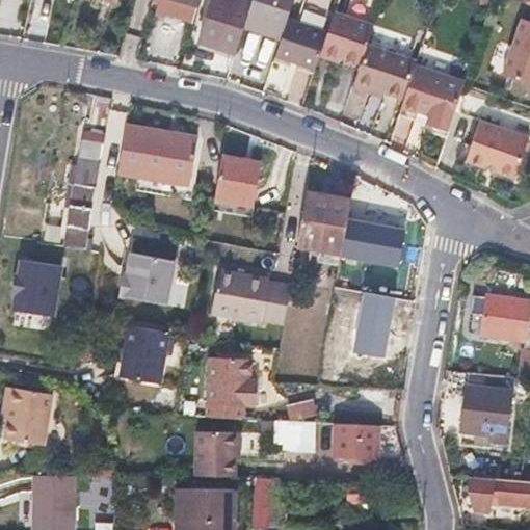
[(234,56),(244,25),(249,7),(232,2),(224,0),(212,0),(204,28),(220,33),(215,50),(234,56)]
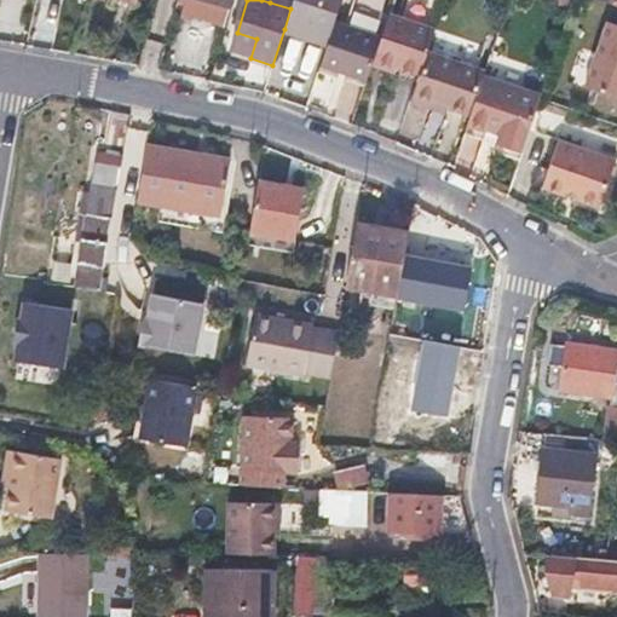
[(284,29),(324,41),(330,23),(338,0),(293,0),(290,9),(284,29)]
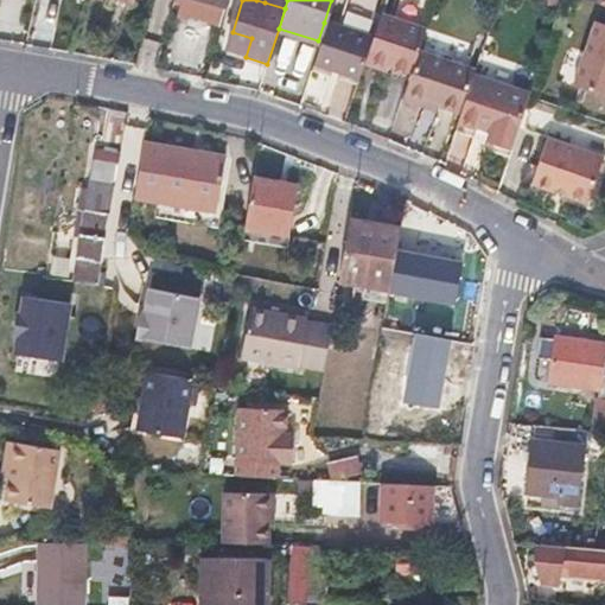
[(604,0),(575,0),(604,10),(604,0)]
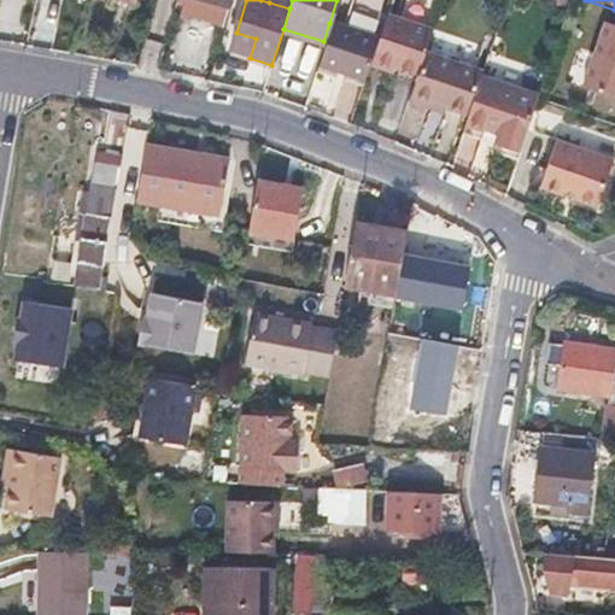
[(375,37),(365,65),(394,76),(417,83),(426,57),(433,36),(381,18),(375,37)]
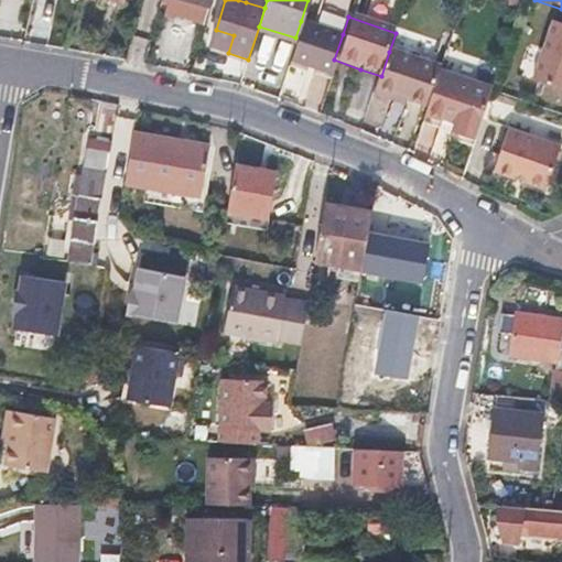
[(295,38),(285,68),(301,74),(304,65),(330,74),(334,60),(343,34),(301,21),(295,38)]
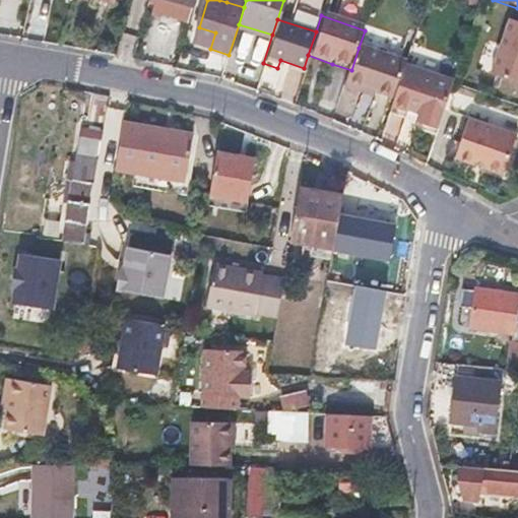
[(517,24),(507,21),(490,76),(517,85),(517,24)]
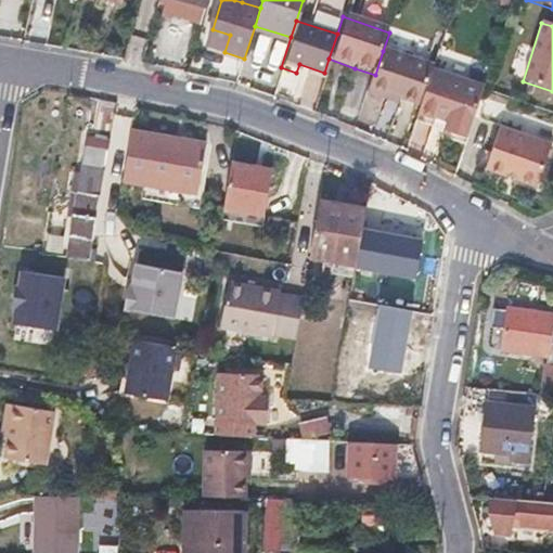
[(208,47),(224,52),(230,35),(213,29),(208,47)]
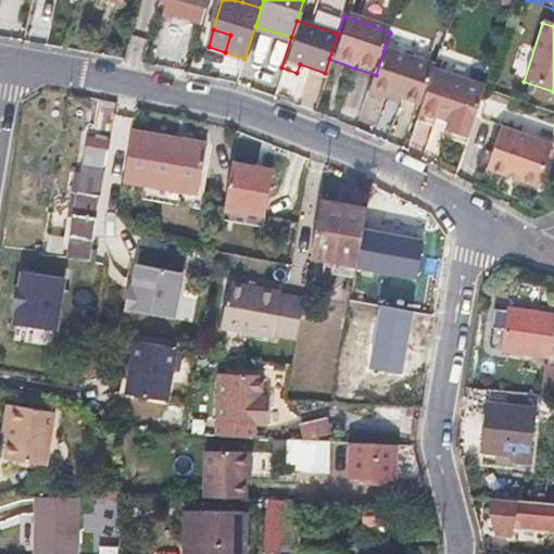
[(431,73),(433,68),(383,51),(376,75),(373,82),(368,96),(387,102),(389,98),(419,108),(431,73)]
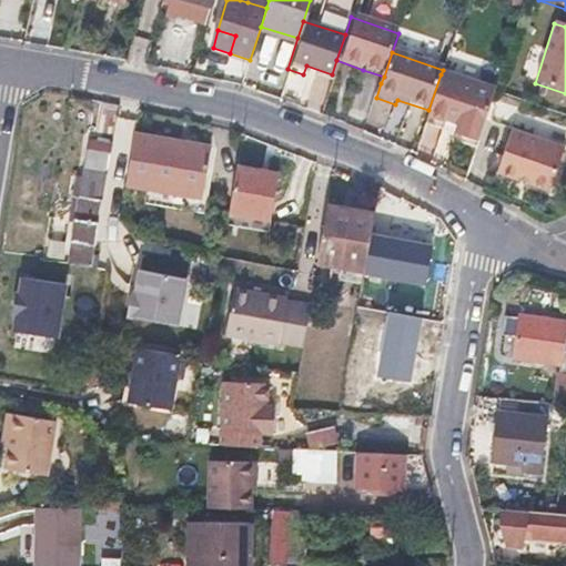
[(361,77),(381,83),(384,77),(363,70),(361,77)]
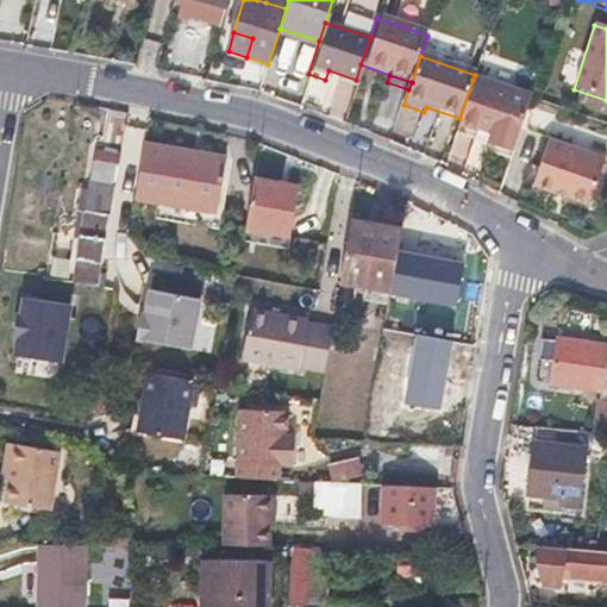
[(511,154),(530,98),(473,80),(460,118),(457,127),(474,133),(488,138),(486,146),(511,154)]
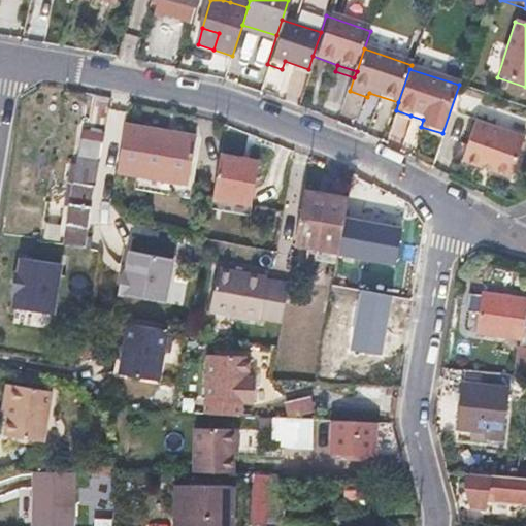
[(423,120),(411,116),(408,123),(421,127),(423,120)]
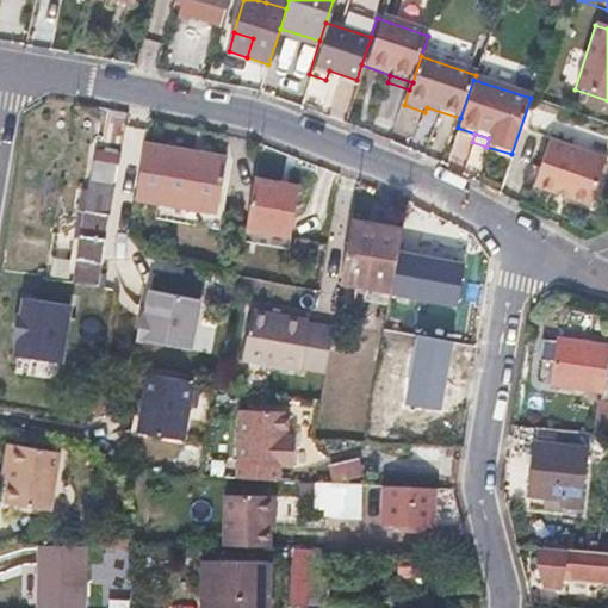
[(547,141),(532,187),(588,208),(603,161),(547,141)]
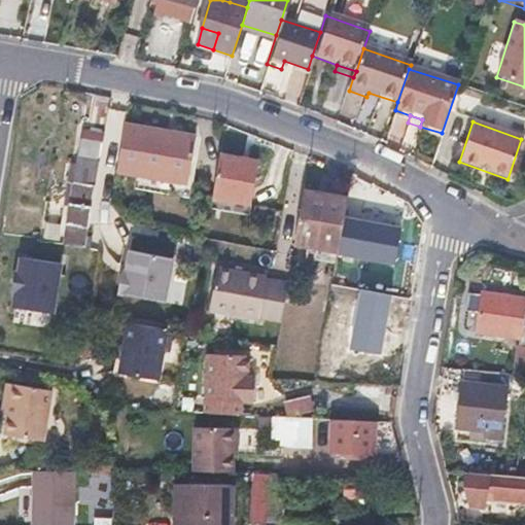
[(121,126),(113,174),(139,178),(191,186),(199,139),(121,126)]
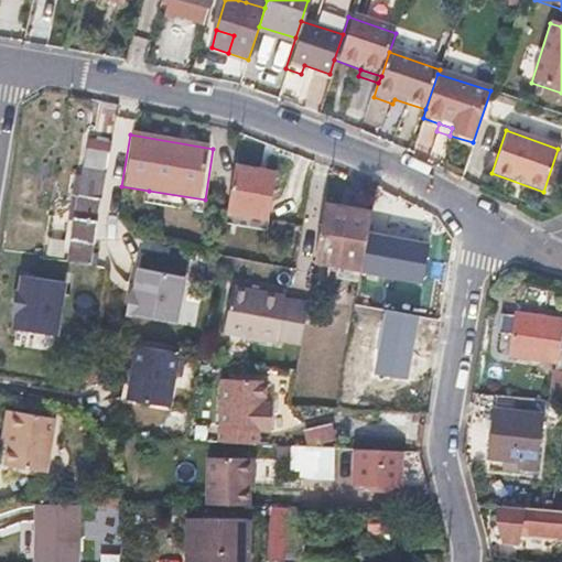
[(106,153),(97,153),(89,152),(87,161),(82,161),(65,263),(89,268),(106,153)]
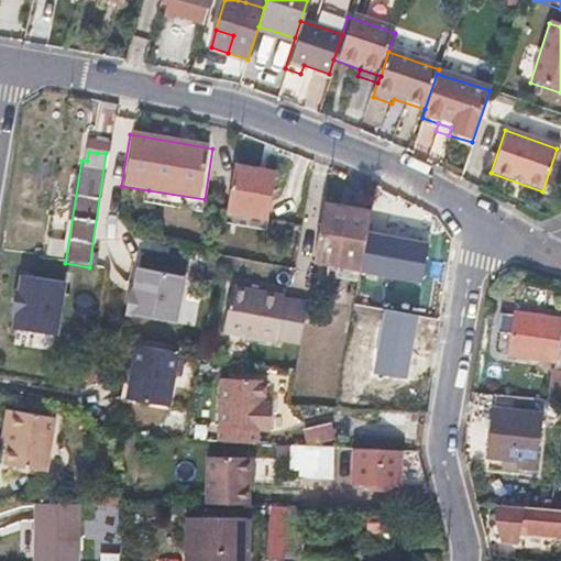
[(237,166),(229,212),(266,220),(275,173),(237,166)]
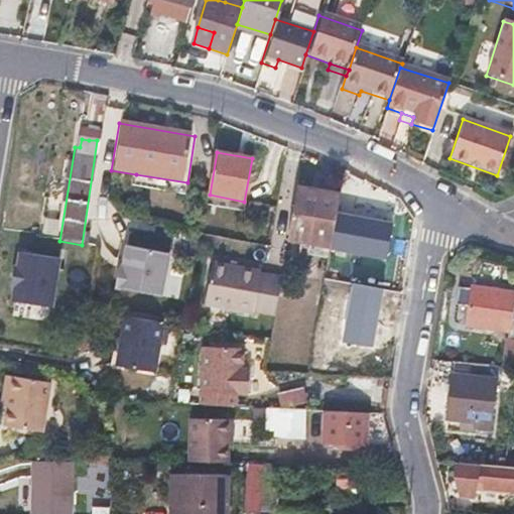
[(187,182),(136,174),(134,185),(185,194),(187,182)]
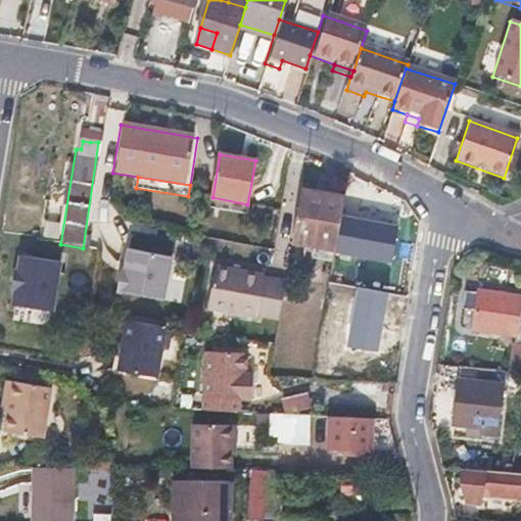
[(334,250),(338,225),(343,198),(300,191),(291,244),(334,250)]
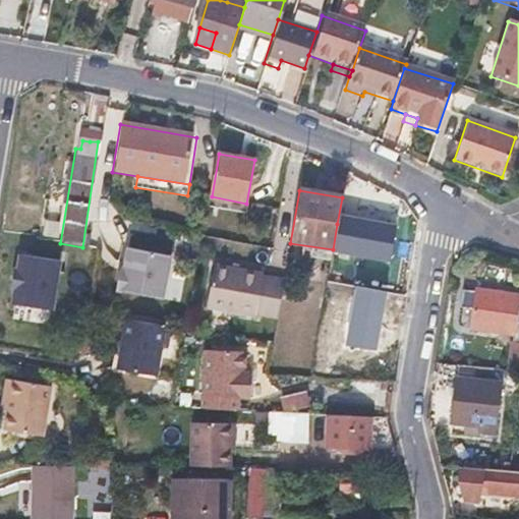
[(121,271),(117,291),(162,300),(172,255),(130,247),(125,272),(121,271)]
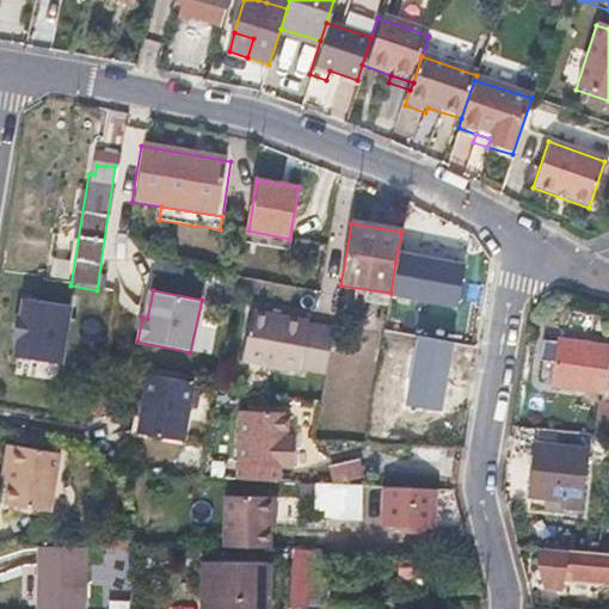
[(22,295),(12,356),(66,364),(77,303),(22,295)]
